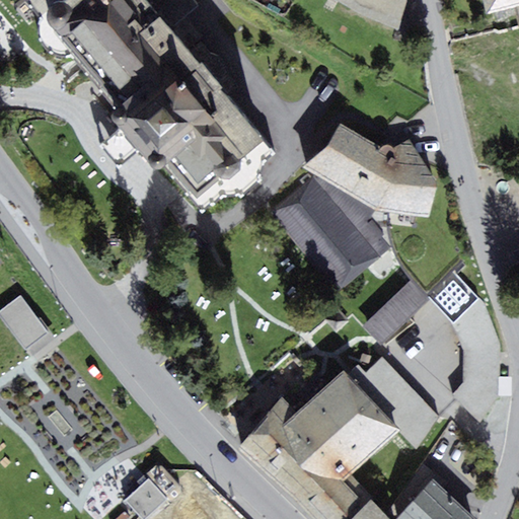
[(204,210),(273,151),(225,94),(233,88),(178,24),(201,5),(195,0),(25,0),(119,109),(110,117),(129,139),(158,172),(166,165),(204,210)]
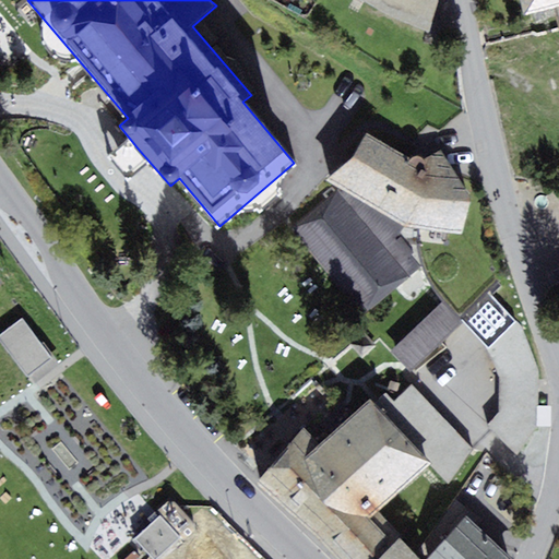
[(360,0),(392,21),(429,33),(438,0),(360,0)]
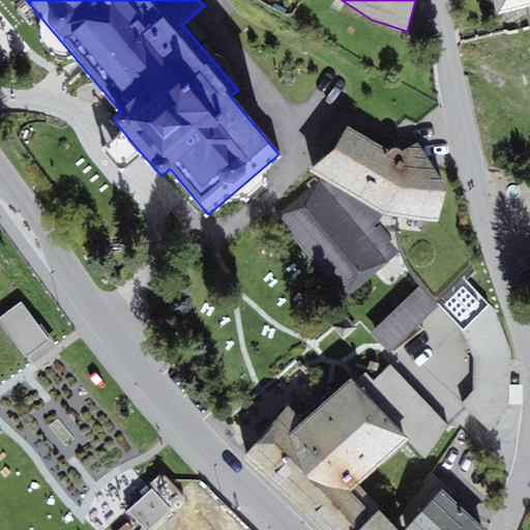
[(529,20),(529,0),(495,0),(499,13),(526,6),(529,20)]
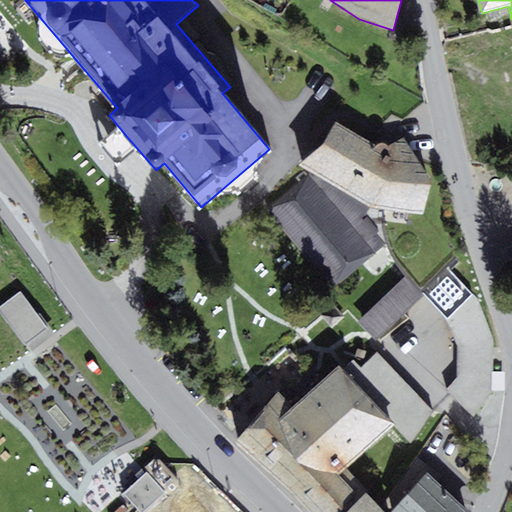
[(0,13),(0,42),(2,40),(8,47),(20,38),(0,13)]
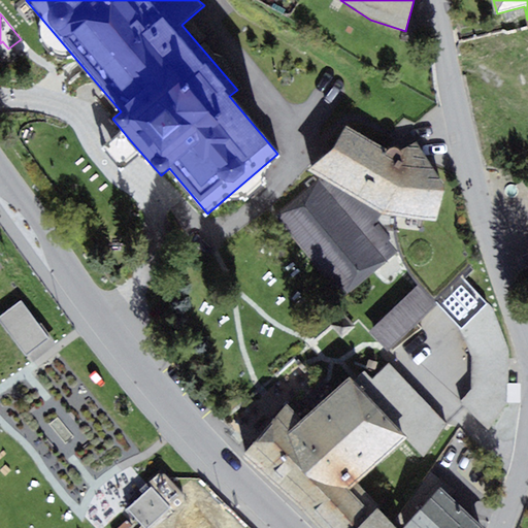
[(444,187),(418,142),(401,151),(396,147),(392,146),(388,150),(345,125),(308,171),(320,177),(383,215),(437,221),(444,187)]
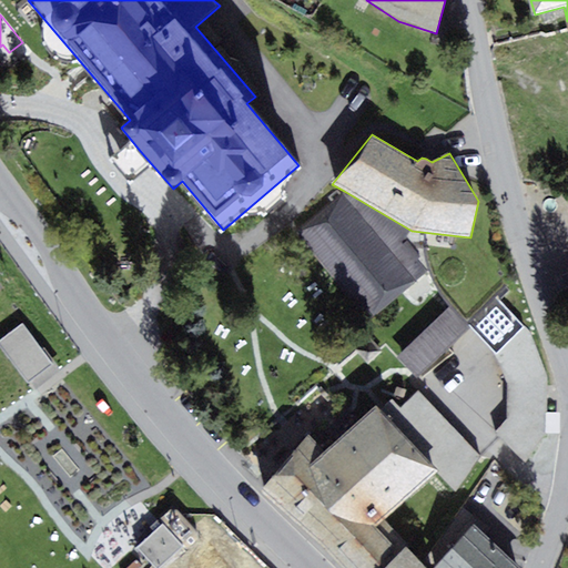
[(296,232),(371,318),(429,271),(418,259),(422,255),(407,237),(412,231),(344,191),(296,232)]
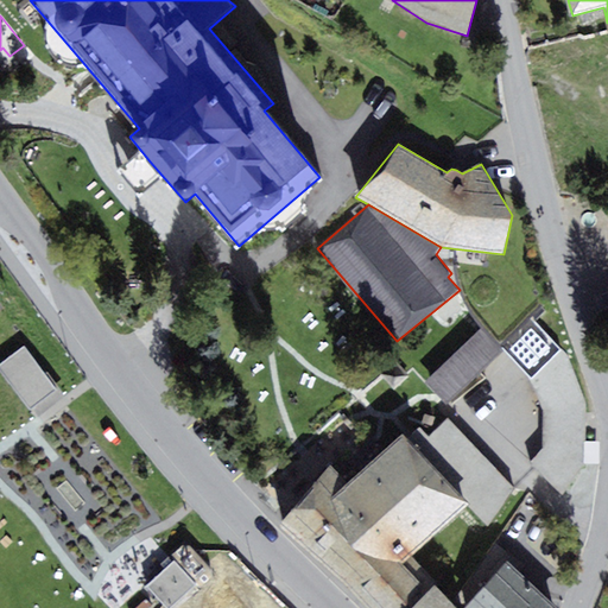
[(531,464),(564,496),(584,463),(587,403),(569,356),(533,316),(504,349),(530,377),(544,410),(543,449),(531,464)]
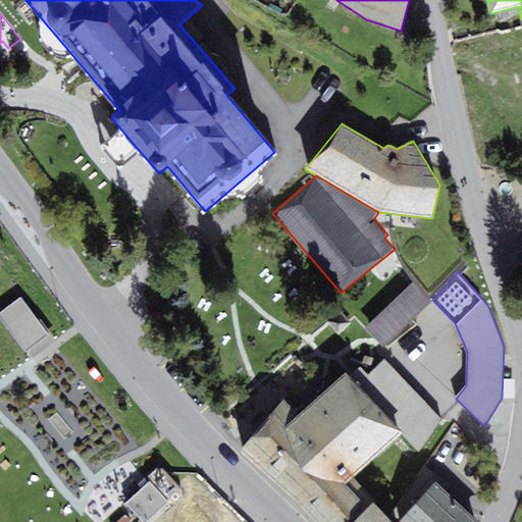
[(366,327),(384,347),(431,302),(413,283),(366,327)]
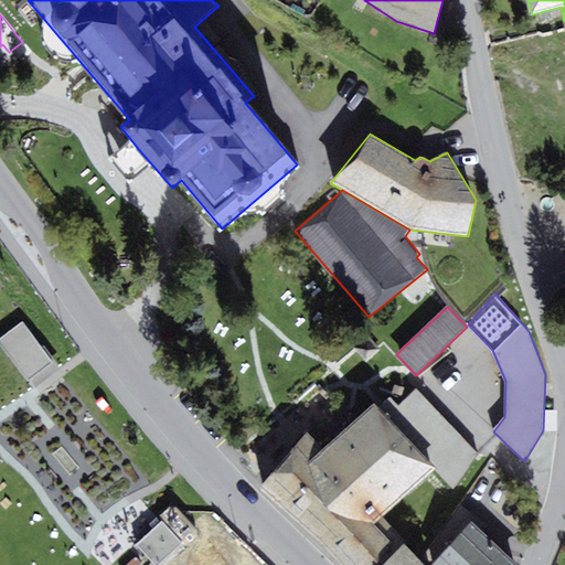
[(23,322),(0,340),(0,343),(30,381),(54,361),(23,322)]
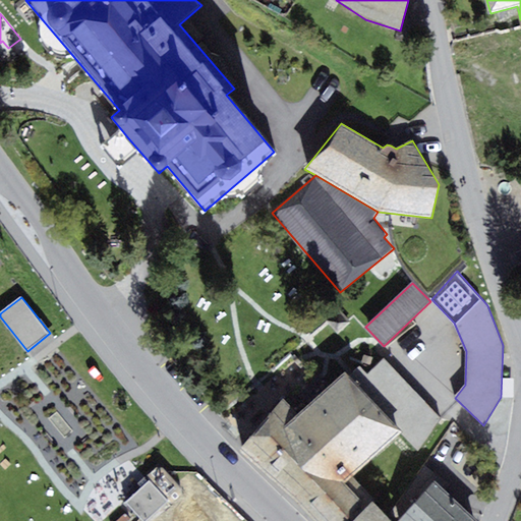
[(239,452),(308,520),(392,520),(354,476),(403,431),(418,451),(442,418),(384,358),(367,373),(360,365),(350,374),(346,371),(298,412),(283,398),(239,452)]
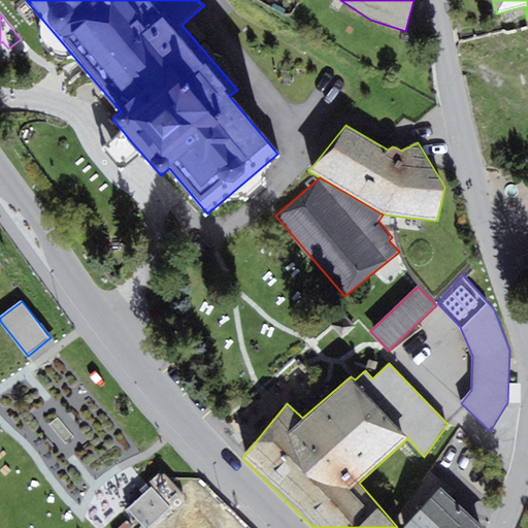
[(185,495),(165,474),(160,473),(151,482),(152,487),(128,507),(145,527),(147,527),(171,507),(176,508),(187,500),(185,495)]
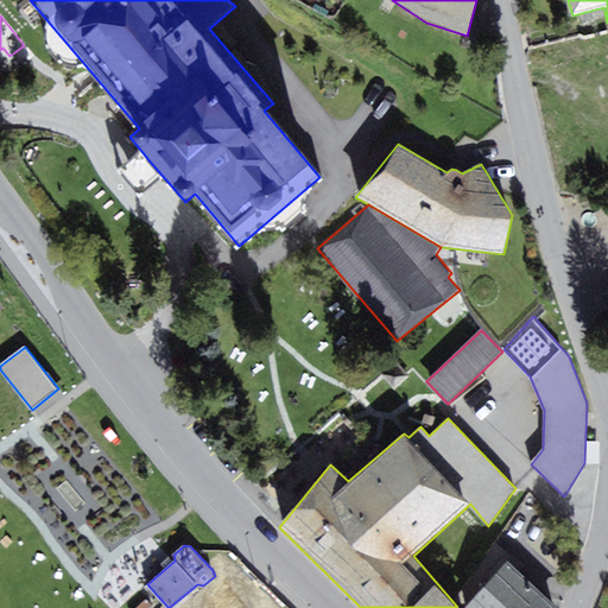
[(558,607),(508,562),(464,607),(558,607)]
